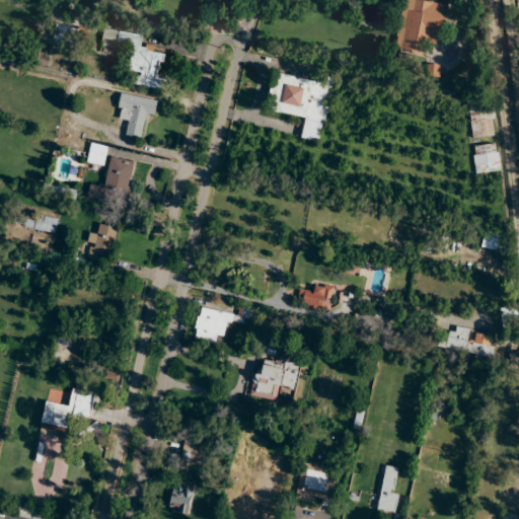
[(403,0),(394,49),(422,54),(424,43),(440,46),(447,4),(423,0),(403,0)]
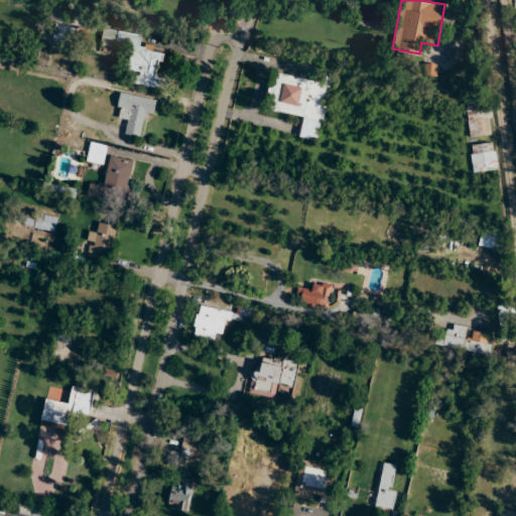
[(89,30),(56,24),(53,39),(87,45),(89,30)]
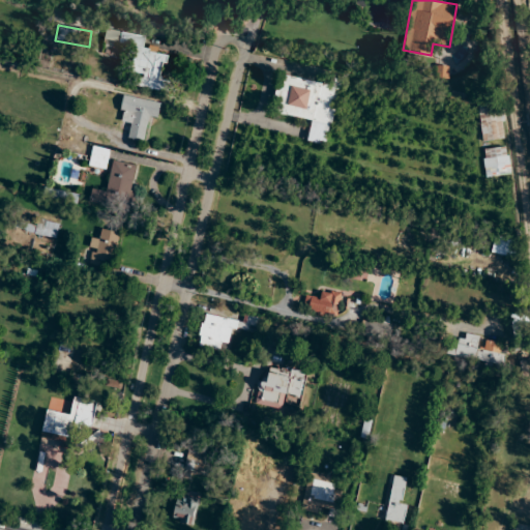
[(168,53),(143,49),(145,36),(121,32),(119,45),(134,47),(128,85),(163,90),(168,53)]
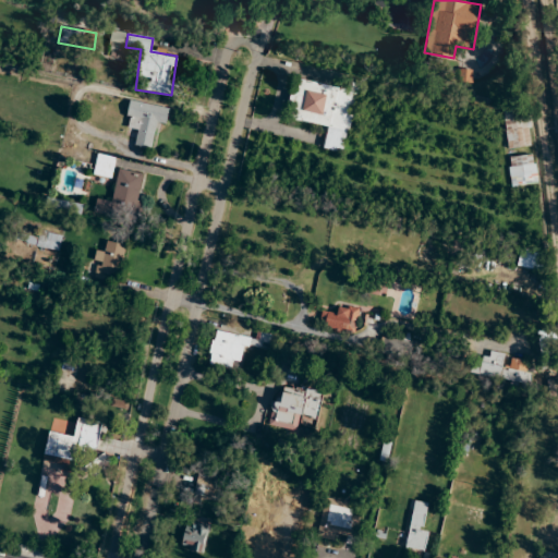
[(323,149),(346,154),(359,83),(341,81),(340,86),(295,79),(288,119),(327,126),(323,149)]
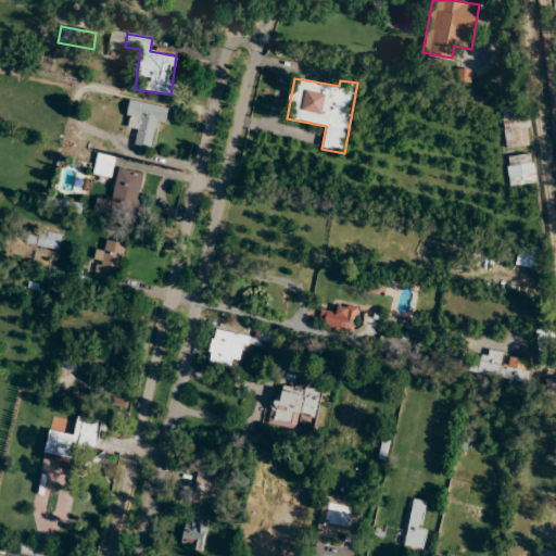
[(127,122),(138,124),(134,144),(150,148),(154,126),(165,128),(168,108),(131,100),(127,122)]
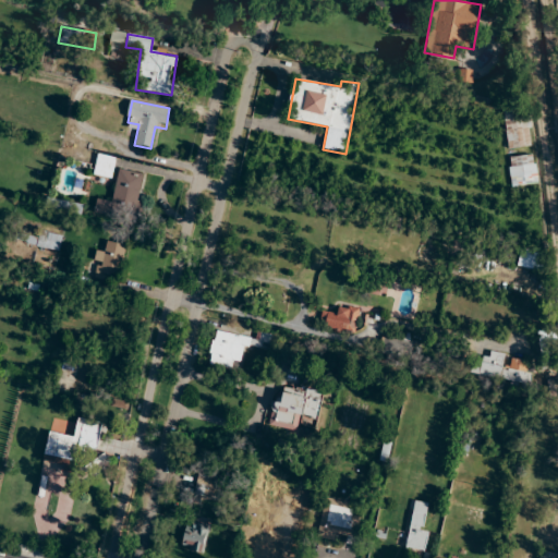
[(531,148),(530,109),(506,110),(507,148),(531,148)]
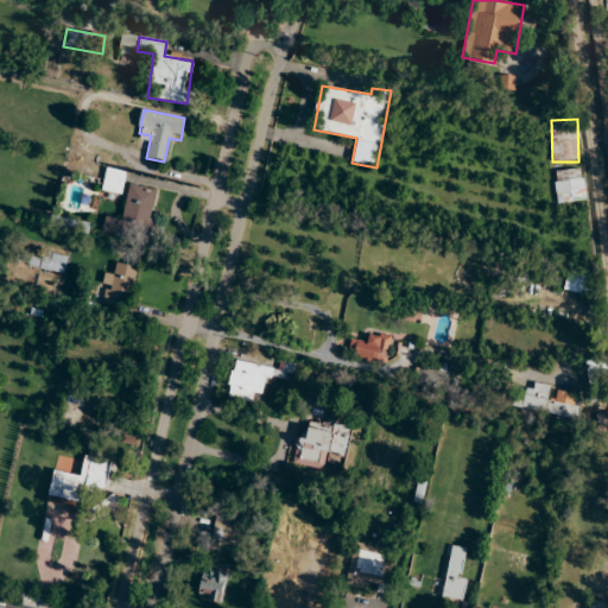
[(127,172),(107,168),(102,190),(122,195),(127,172)]
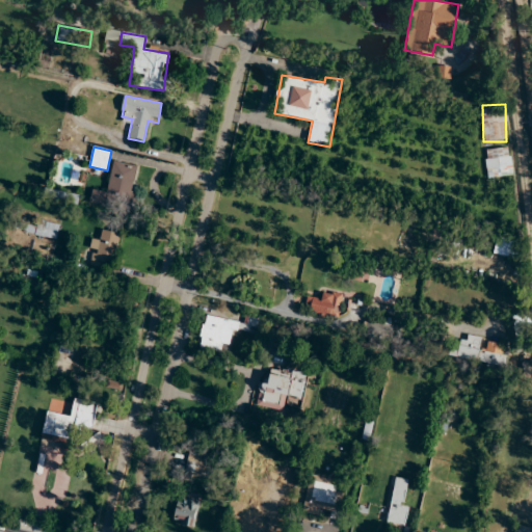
[(487,177),(511,176),(510,148),(485,150),(487,177)]
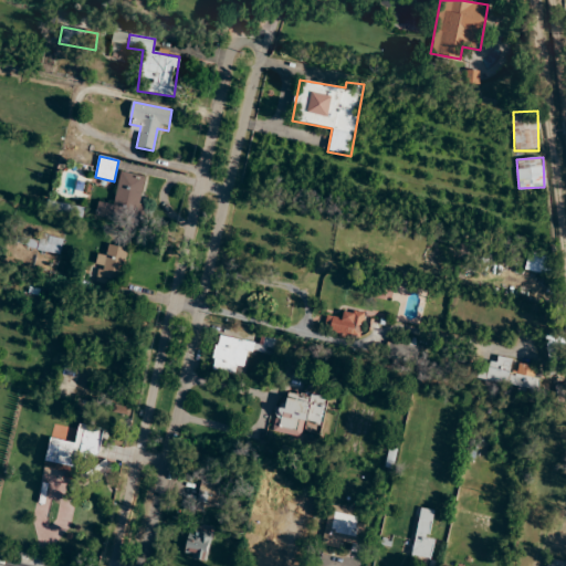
[(114,206),(137,211),(145,176),(121,171),(114,206)]
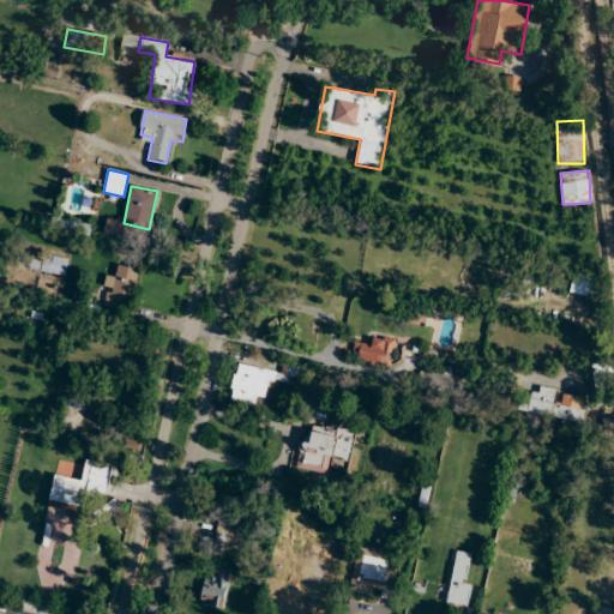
[(116,236),(119,223),(107,220),(104,234),(116,236)]
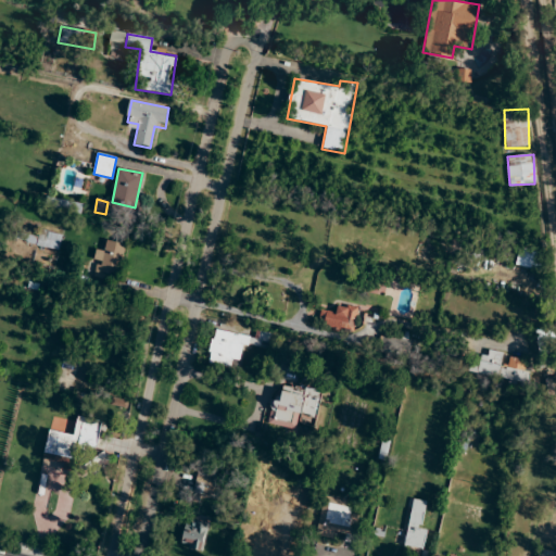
[(40,237),(28,237),(28,248),(61,248),(61,232),(40,232),(40,237)]
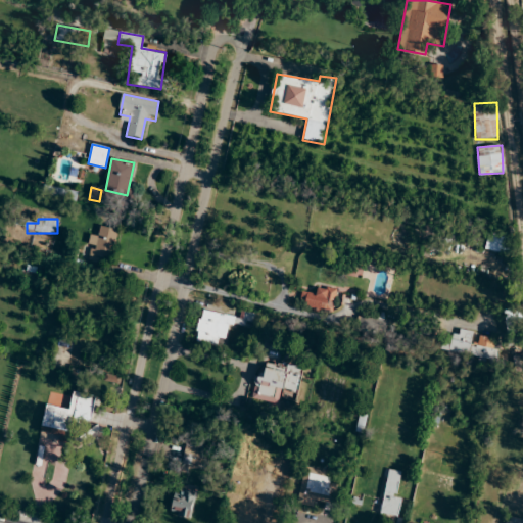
[(89,235),(89,259),(115,259),(115,228),(99,228),(99,235),(89,235)]
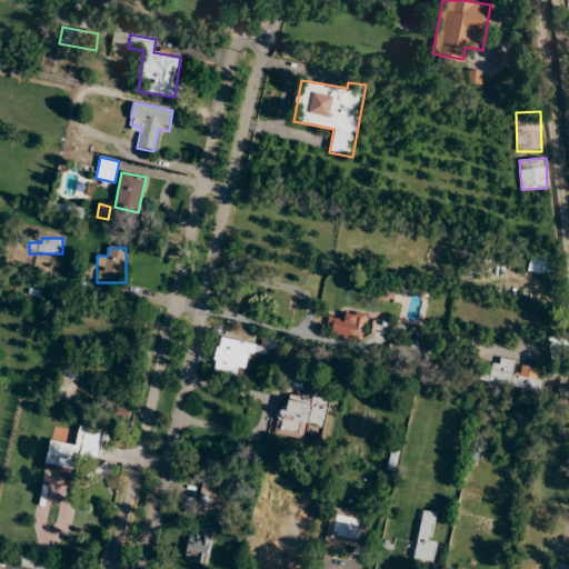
[(556,258),(530,253),(528,271),(553,276),(556,258)]
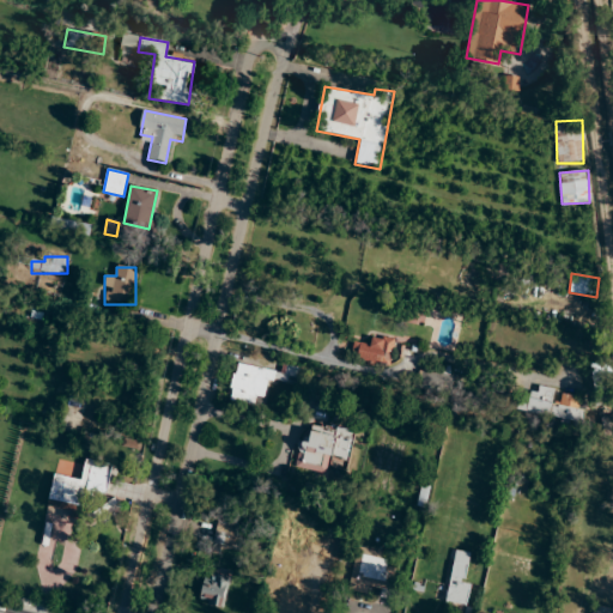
[(353,364),(393,362),(392,338),(370,338),(370,344),(352,345),(353,364)]
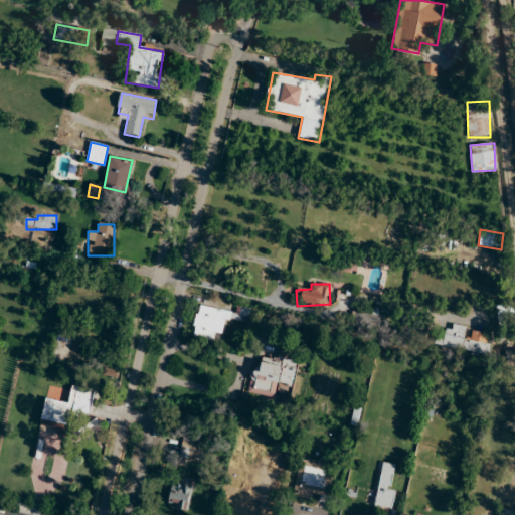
[(497,306),(508,368),(514,366),(514,328),(511,304),(497,306)]
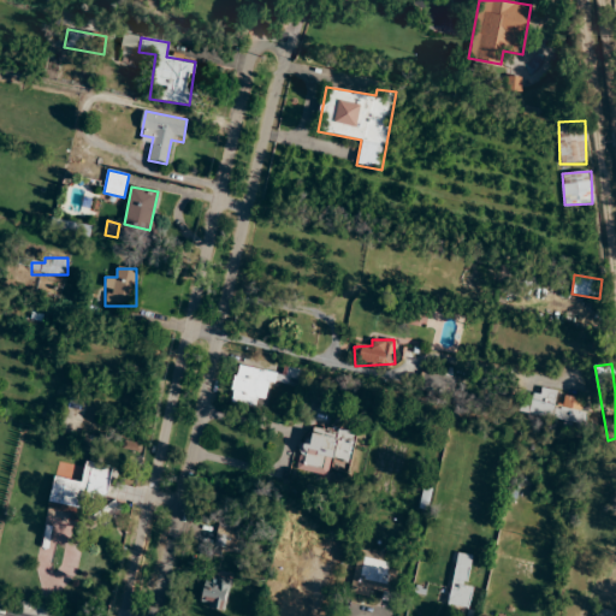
[(230,402),(265,408),(268,383),(298,388),(302,369),(284,366),(283,373),(236,366),(230,402)]
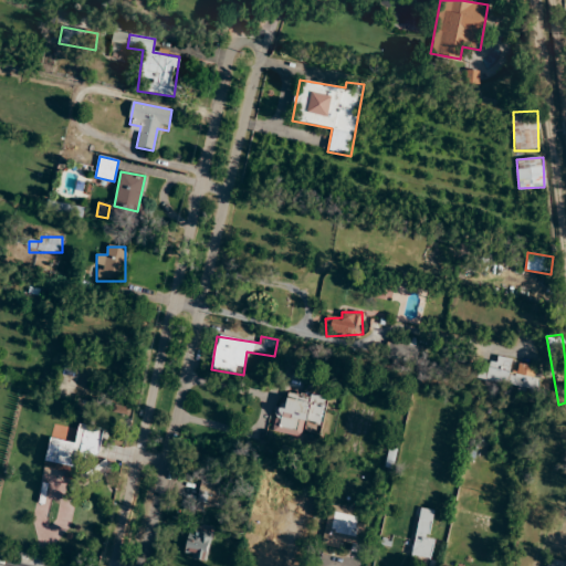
[(416,343),(386,343),(386,365),(416,365),(416,343)]
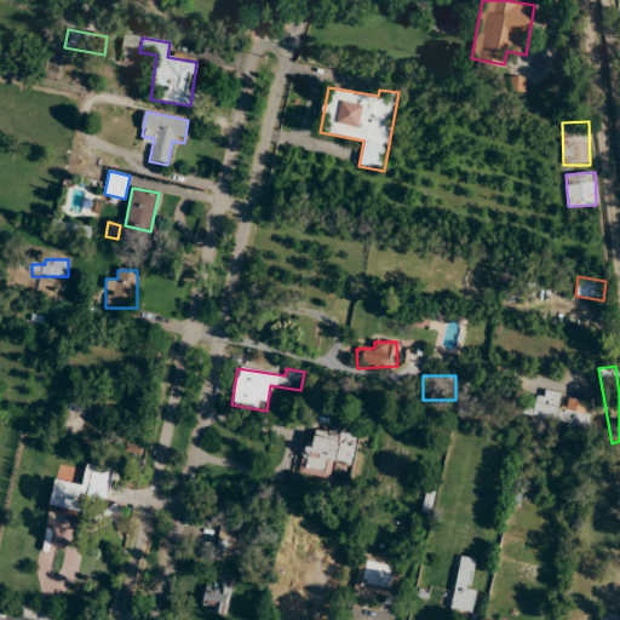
[(561,394),(539,390),(537,403),(528,402),(526,415),(556,422),(561,394)]
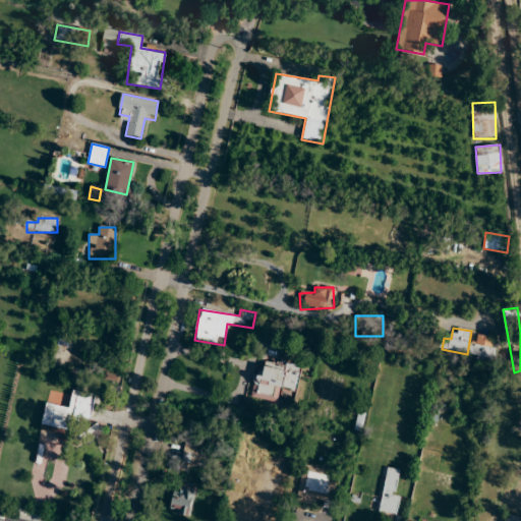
[(476,355),(496,353),(493,336),(474,338),(476,355)]
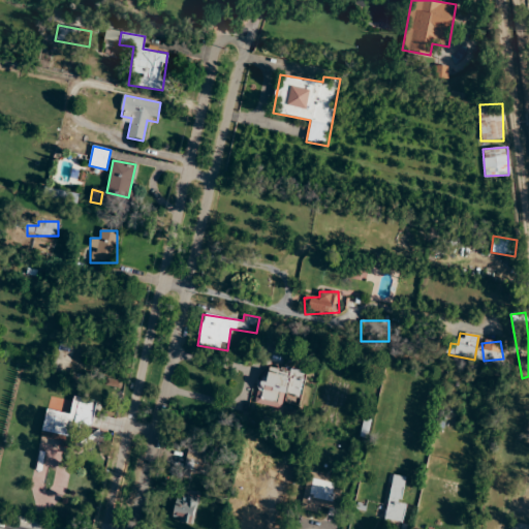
[(306,371),(271,365),(267,383),(258,381),(255,400),(299,408),(306,371)]
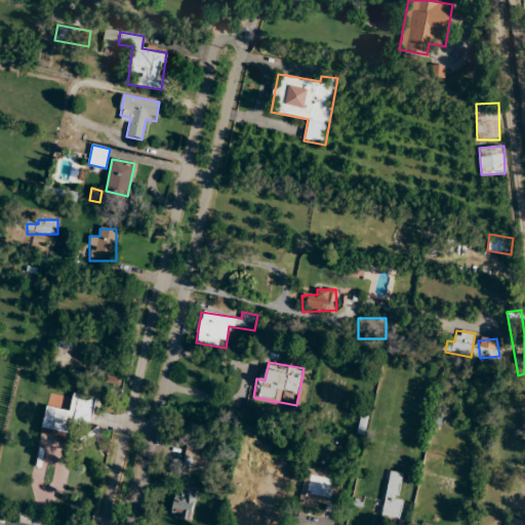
[(46,406),(42,430),(72,435),(74,421),(91,425),(96,398),(73,393),(70,411),(46,406)]
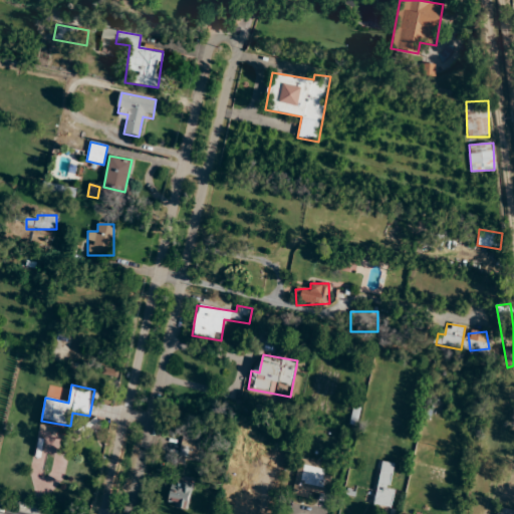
[(311,498),(313,489),(321,491),(326,464),(300,459),(293,494),(311,498)]
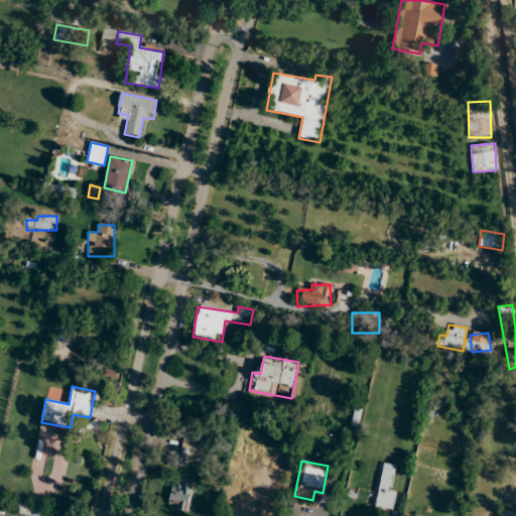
[(373,505),(387,509),(399,467),(385,463),(373,505)]
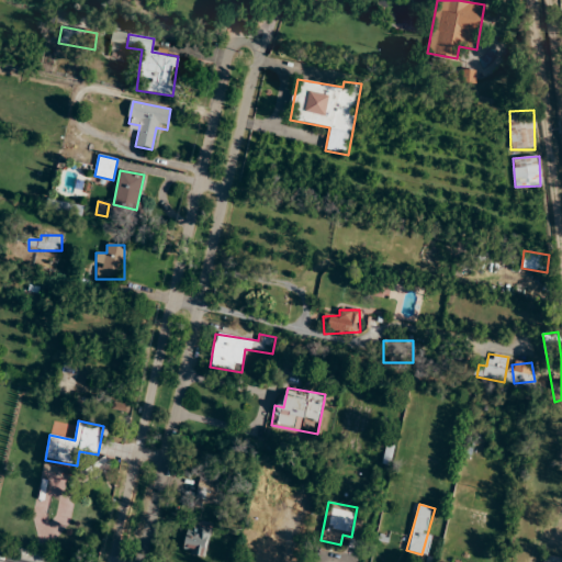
[(211,530),(189,525),(182,551),(204,557),(211,530)]
